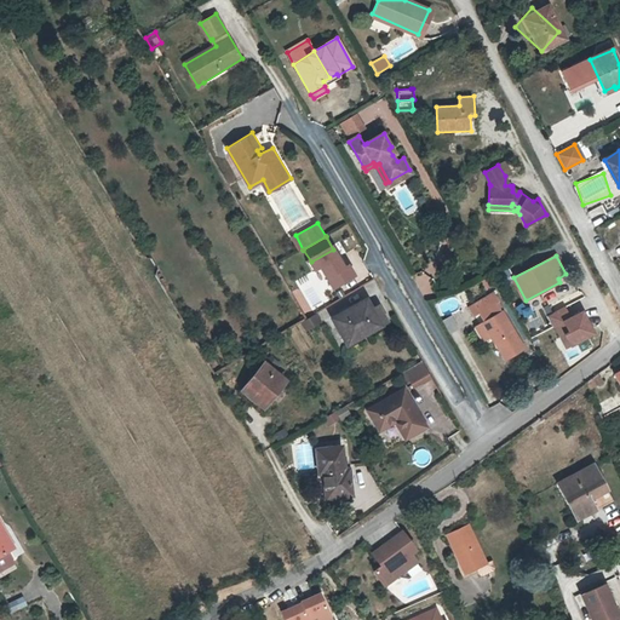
[(497,274),(500,282),(512,276),(509,268),(497,274)]
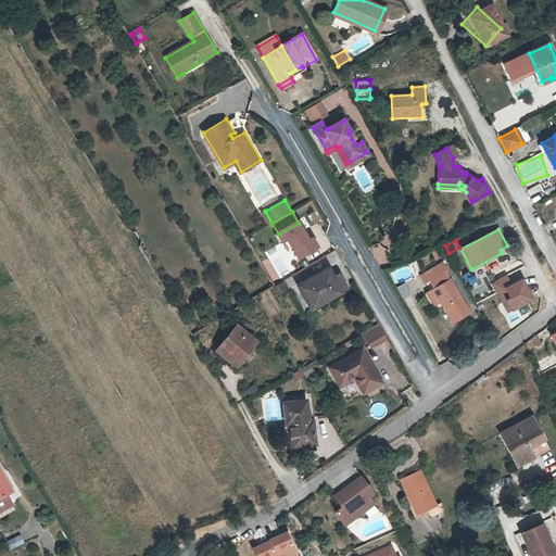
[(425,282),(430,279),(429,279),(445,270),(447,270),(442,262),(420,274),(425,282)]
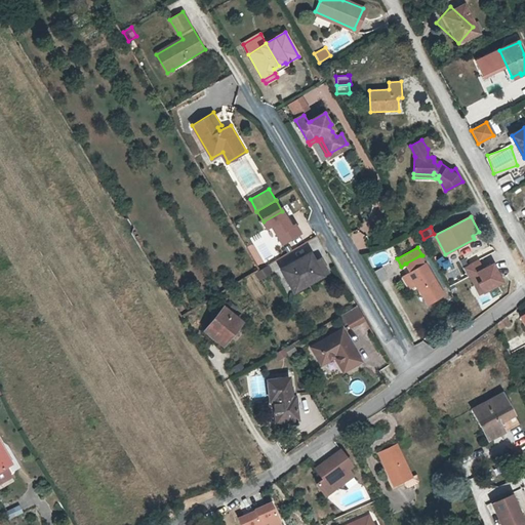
[(323,276),(316,263),(311,253),(282,270),(293,289),(313,278),(315,281),(323,276)]
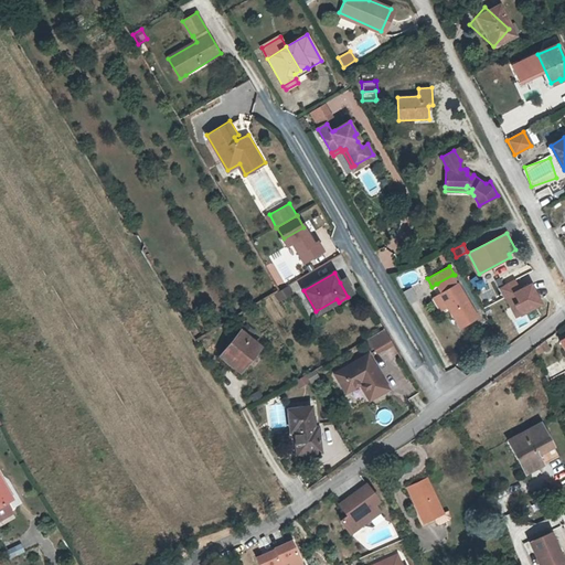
[(440,294),(447,306),(460,328),(478,319),(458,284),(452,275),(436,284),(437,284),(441,292),(440,294)]
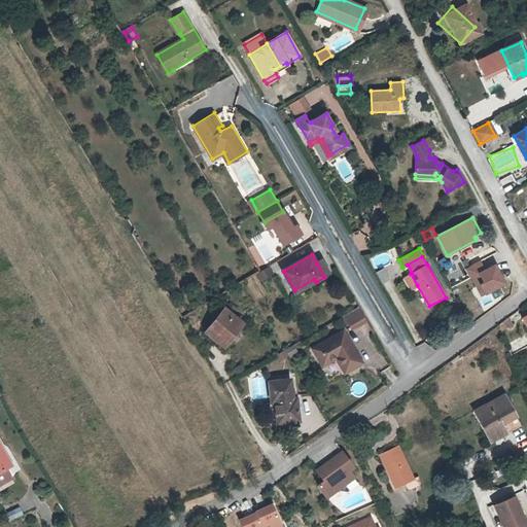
[(317,264),(324,277),(330,274),(323,260),(317,264)]
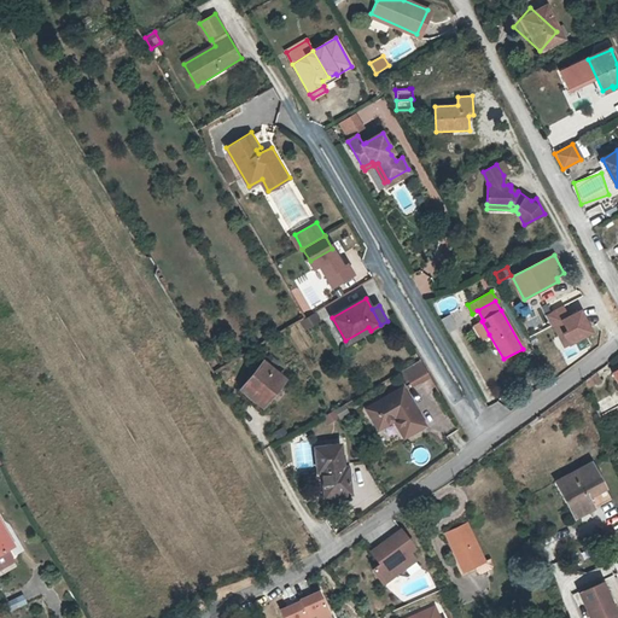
[(522,316),(529,331),(543,324),(536,309),(522,316)]
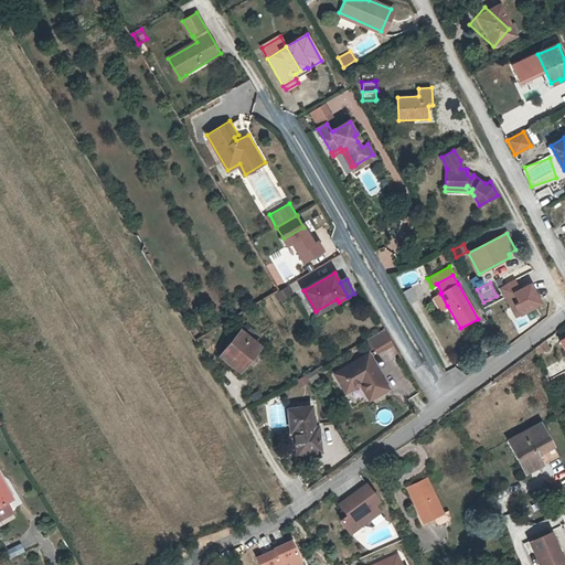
[(296,291),(291,284),(276,292),(281,299),(296,291)]
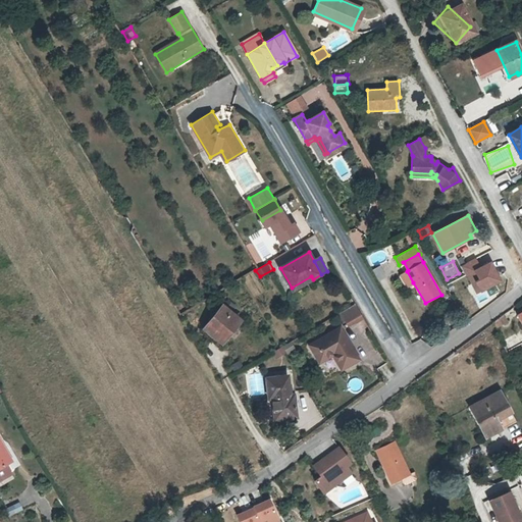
[(371,269),(377,281),(385,277),(379,265),(371,269)]
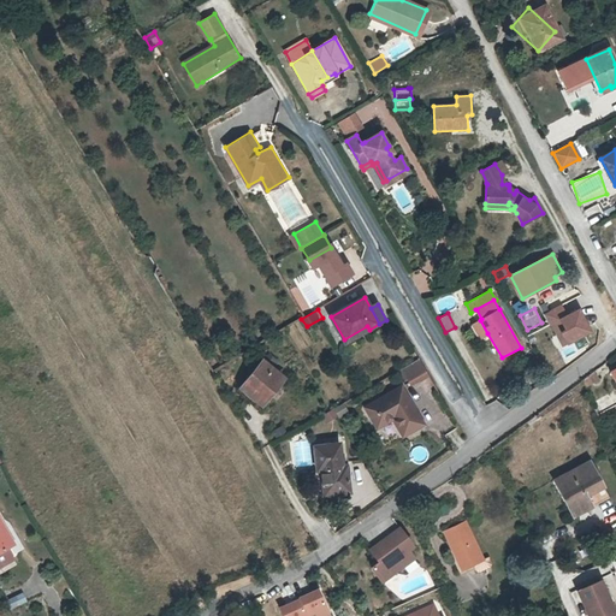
[(480,338),(487,333),(480,320),(473,325),(480,338)]
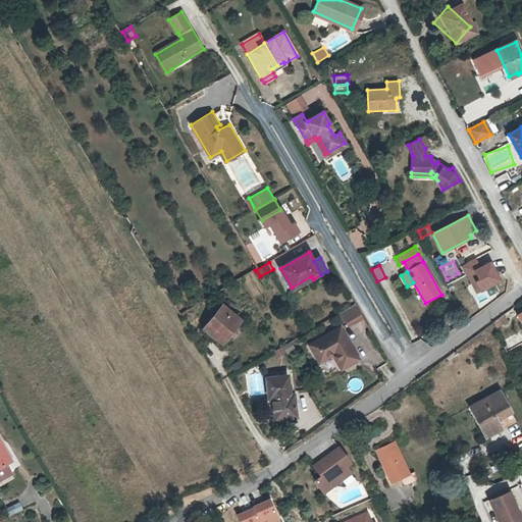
[(356,304),(338,314),(346,326),(356,320),(357,322),(364,317),(356,304)]
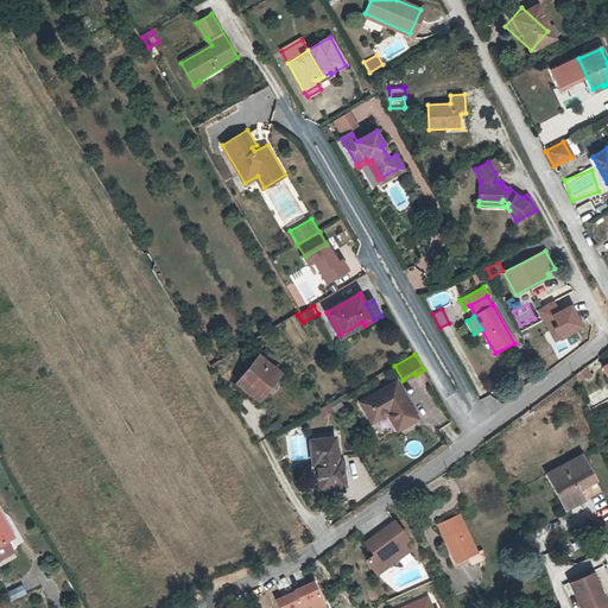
[(280,372),(260,356),(239,384),(258,399),(280,372)]
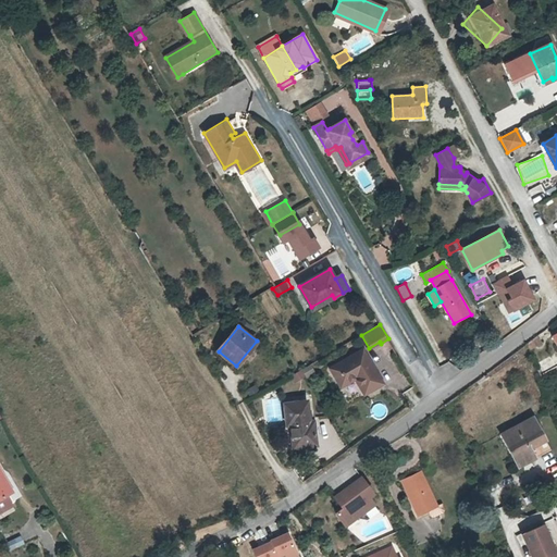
[(556,355),(534,364),(539,374),(556,363),(556,333),(552,336),(556,347),(556,355)]
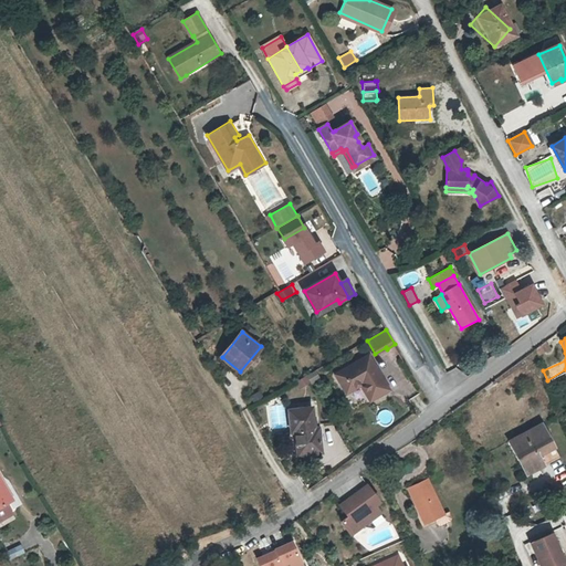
[(549,348),(544,341),(533,348),(536,355),(549,348)]
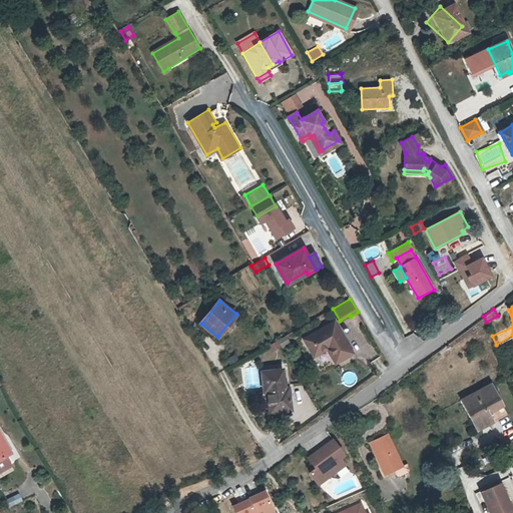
[(343,339),(334,323),(305,340),(315,356),(328,349),(336,363),(353,353),(344,338),(343,339)]
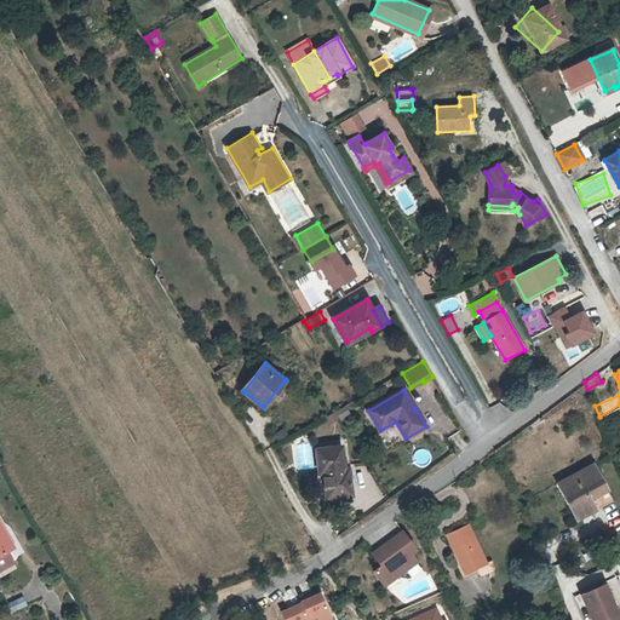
[(343,420),(350,415),(345,406),(337,411),(343,420)]
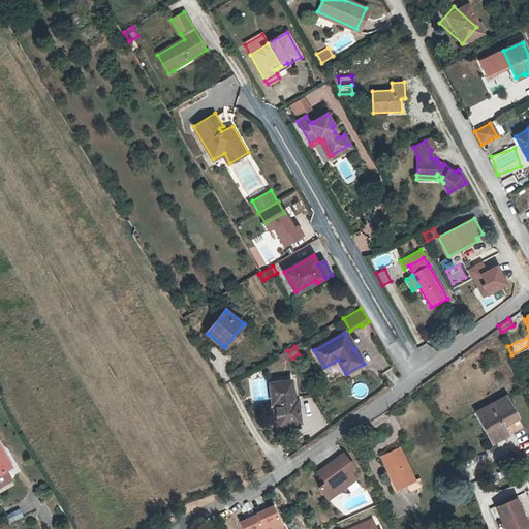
[(279,426),(301,423),(299,401),(293,402),(291,381),(270,384),(272,404),(276,404),(279,426)]
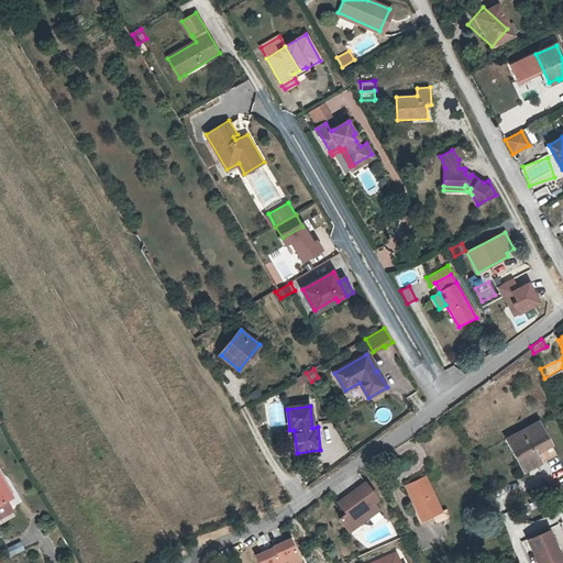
[(555,455),(537,422),(505,440),(523,473),(555,455)]
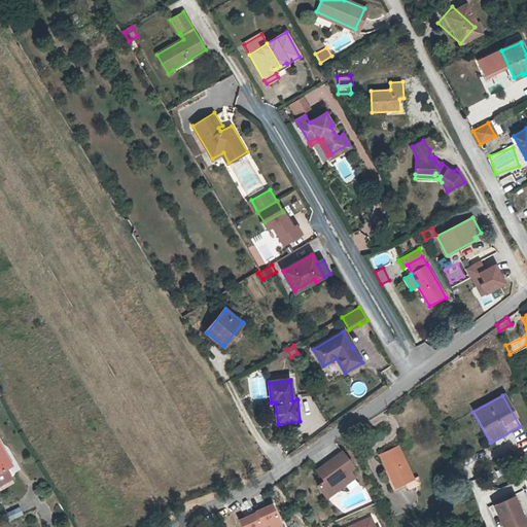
[(395,488),(405,484),(408,490),(411,491),(421,486),(422,484),(419,478),(414,480),(398,448),(380,456),(395,488)]
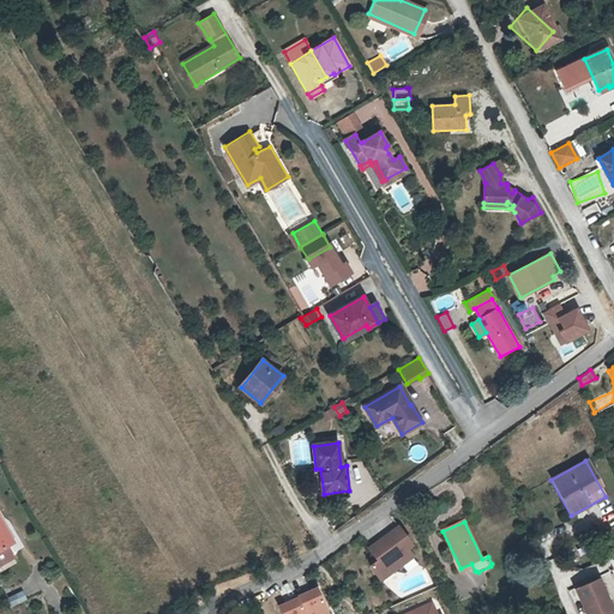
[(10,545),(0,527),(0,535),(6,547),(10,545)]
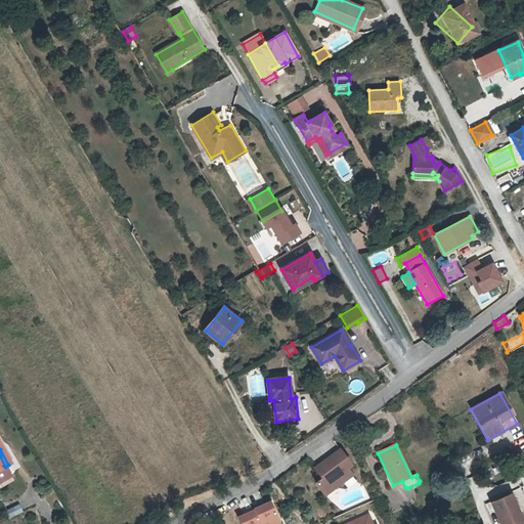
[(340,486),(355,476),(350,469),(354,466),(343,450),(317,468),(324,479),(318,483),(326,495),(340,486)]
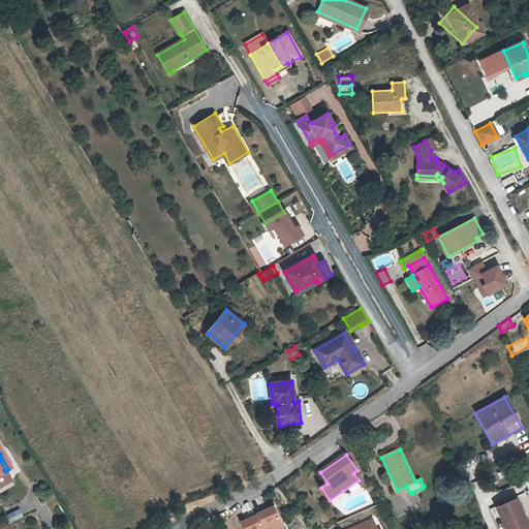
[(363,487),(359,480),(343,491),(344,494),(351,495),(363,487)]
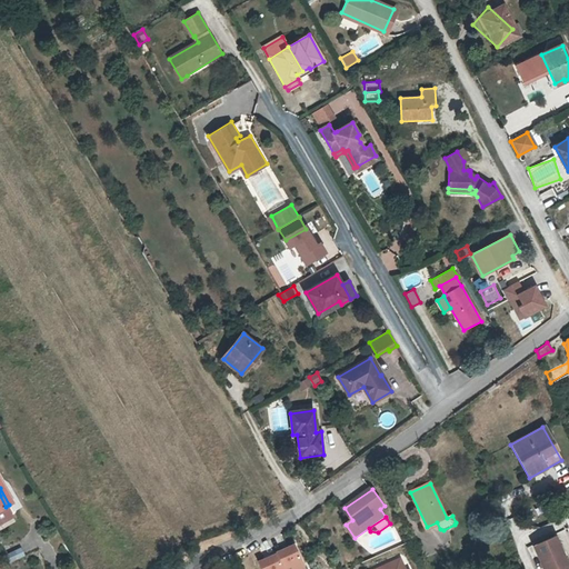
[(556,536),(533,546),(543,568),(563,568),(568,567),(556,536)]
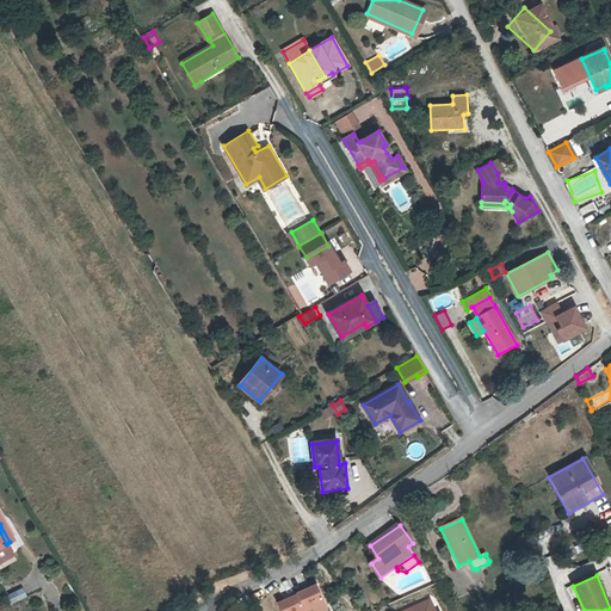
[(294,591),(303,610),(323,610),(327,610),(314,581),(294,591)]
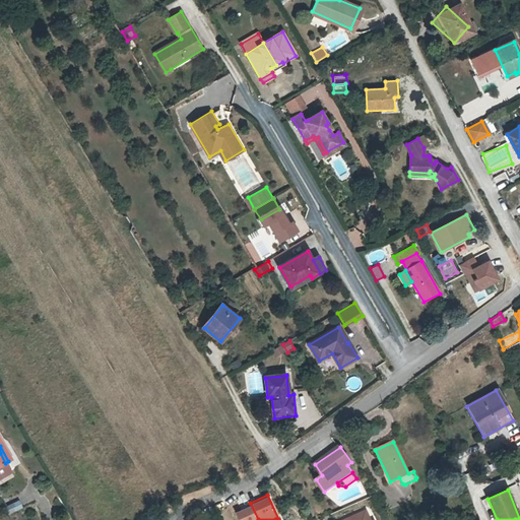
[(235,519),(258,519),(250,503),(232,512),(235,519)]
